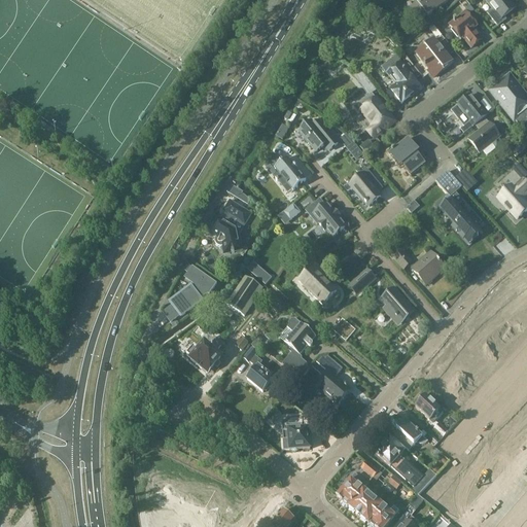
[(428,18),(449,1),(447,0),(436,0),(433,3),(431,0),(414,0),(417,3),(411,8),(420,21),(427,15),(428,18)]
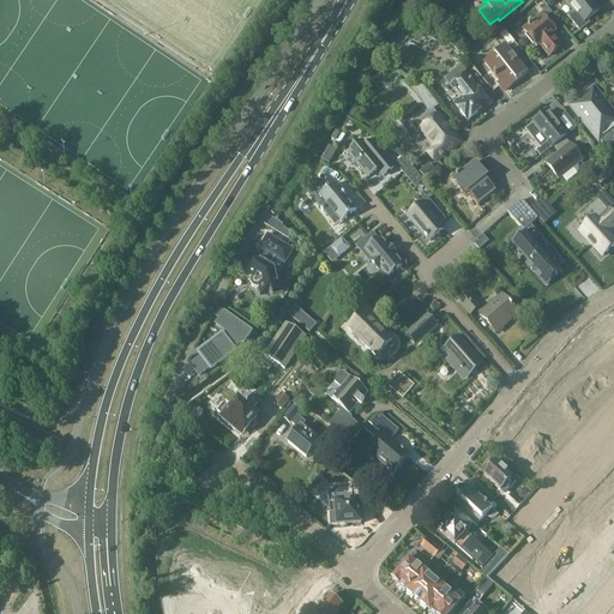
[(587,19),(599,8),(591,0),(565,0),(575,11),(567,17),(581,32),(590,24),(587,19)]
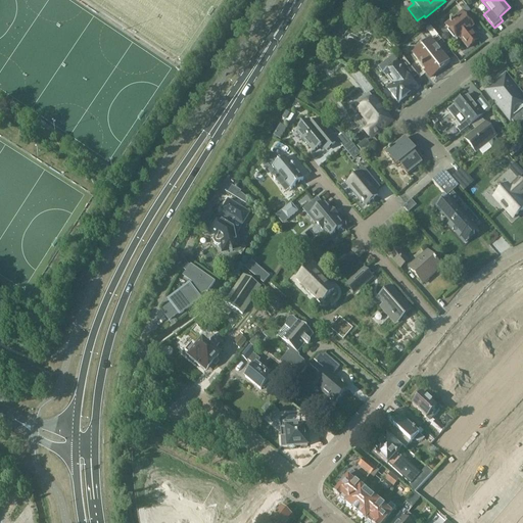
[(468,48),(479,40),(471,30),(473,28),(462,12),(445,26),(458,40),(460,38),(468,48)]
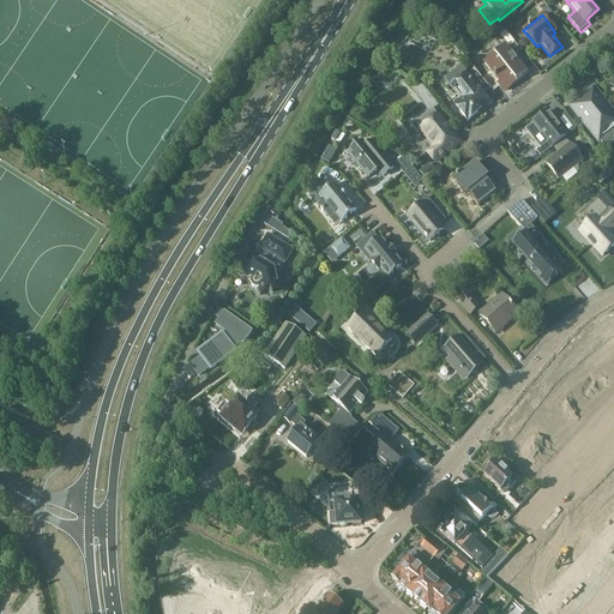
[(411,31),(417,36),(421,30),(415,25),(411,31)]
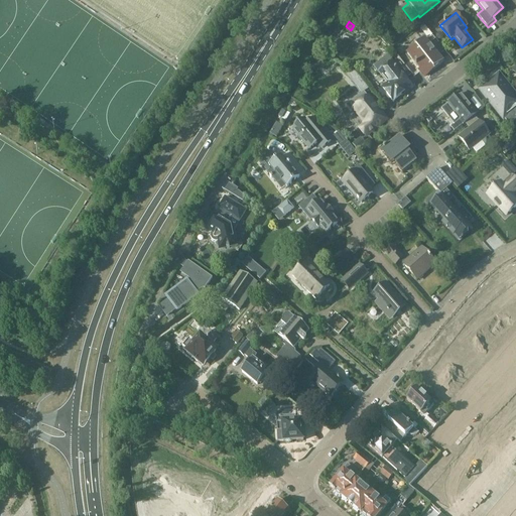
[(434,70),(444,61),(425,38),(414,46),(415,46),(407,52),(420,69),(419,71),(424,77),(433,70),(434,70)]
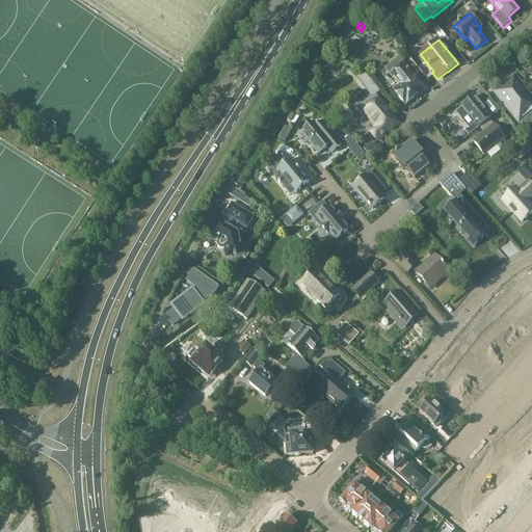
[(405,106),(425,89),(414,76),(413,76),(404,64),(394,73),(403,84),(394,91),(405,106)]
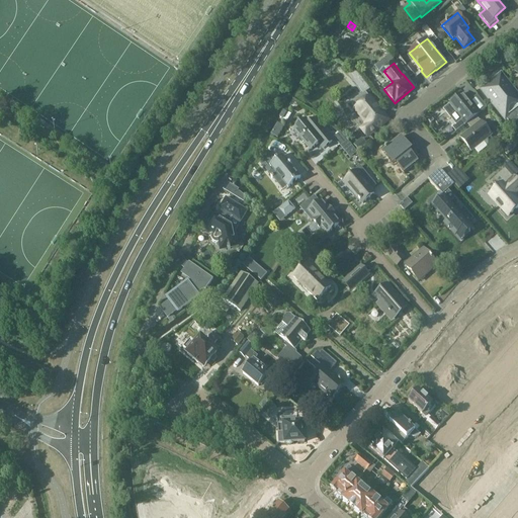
[(514,123),(517,119),(517,98),(501,77),(484,90),(502,114),(505,111),(514,123)]
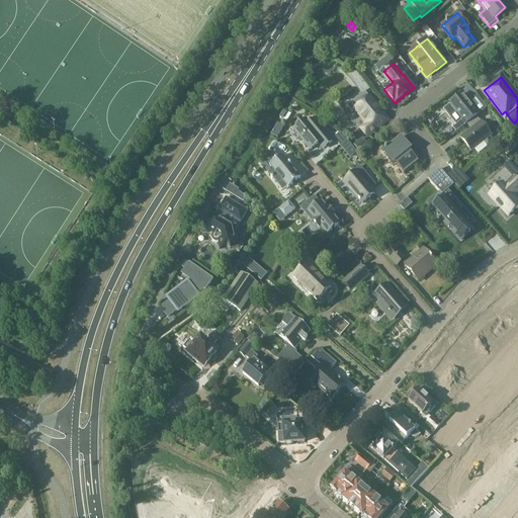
[(367,124),(361,130),(367,137),(383,123),(379,118),(383,115),(366,93),(351,104),(352,104),(367,124)]
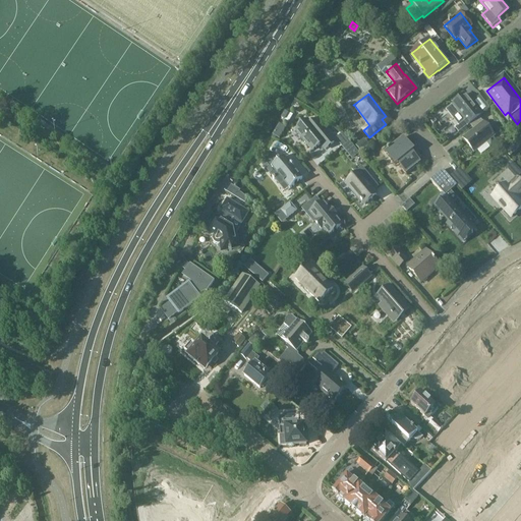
[(455,128),(459,132),(467,126),(479,116),(481,114),(465,94),(446,110),(447,110),(459,125),(455,128)]
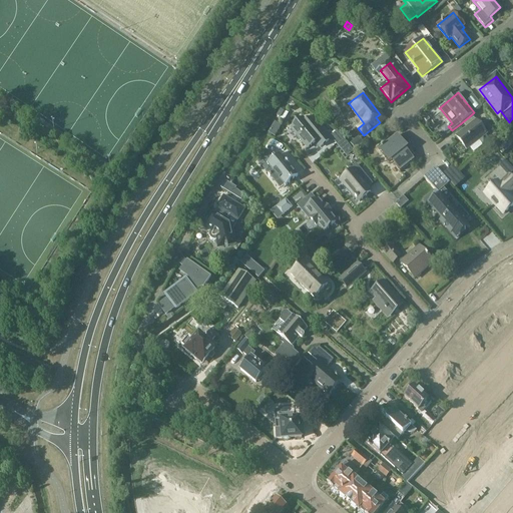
[(474,94),(468,97),(474,108),(480,106),(474,94)]
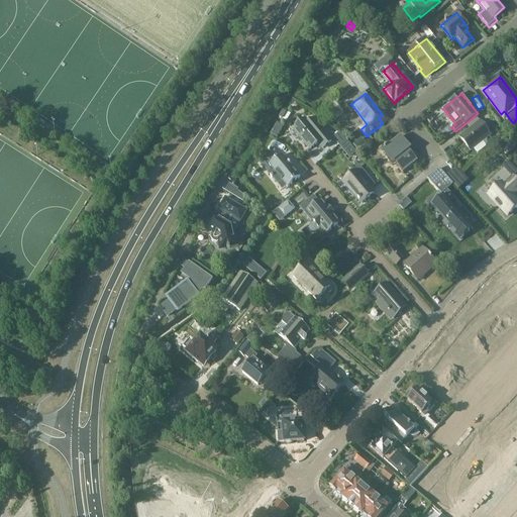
[(459,137),(471,151),(474,148),(477,153),(486,146),(482,141),(491,135),(476,115),(463,125),(463,126),(467,124),(471,128),(459,137)]
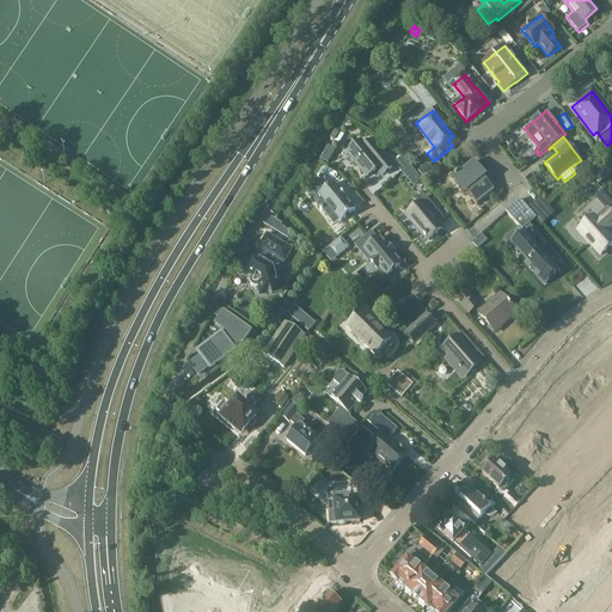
[(377,170),(381,176),(392,167),(372,142),(366,147),(362,144),(348,154),(360,169),(367,177),(377,170)]
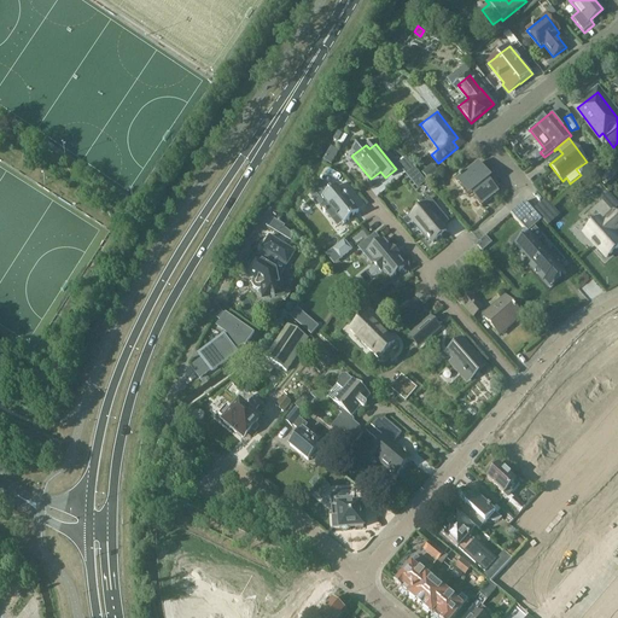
[(324,159),(332,163),(339,150),(331,145),(324,159)]
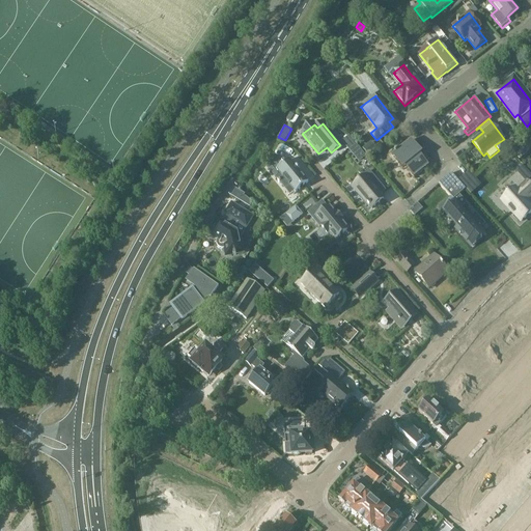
[(359,148),(351,138),(343,143),(346,146),(353,155),(359,148)]
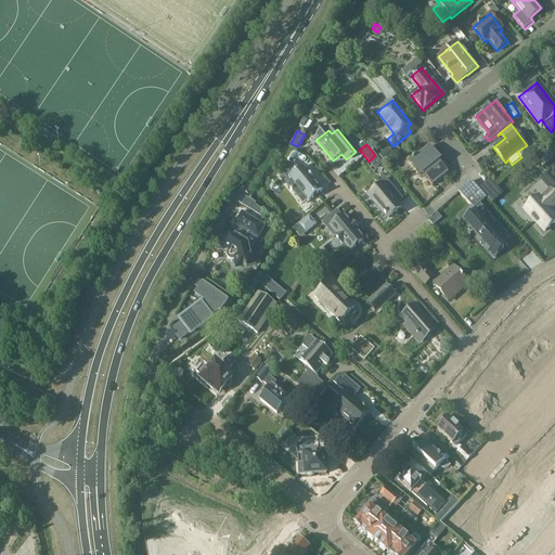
[(433,186),(448,173),(436,158),(438,156),(429,146),(409,163),(415,171),(421,167),(426,172),(424,175),(433,186)]
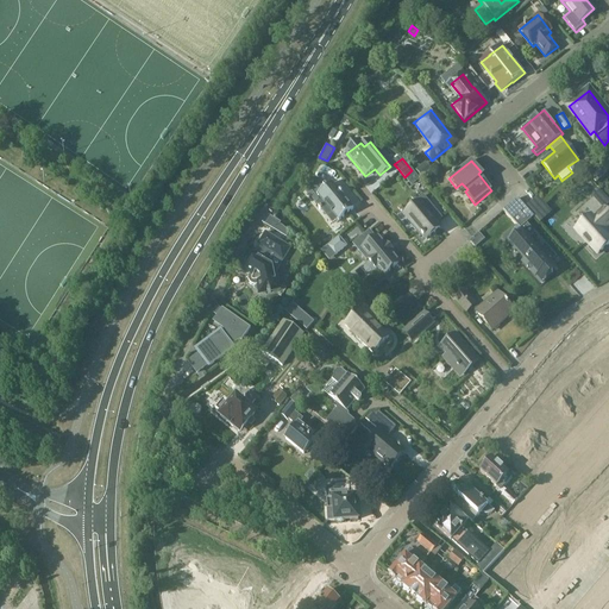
[(433,173),(426,163),(416,170),(424,180),(433,173)]
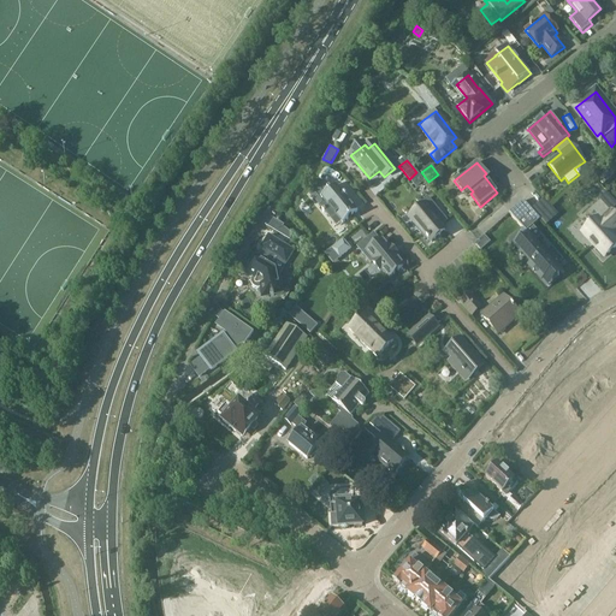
[(323,183),(309,194),(323,211),(324,213),(325,212),(329,218),(335,213),(342,221),(343,223),(342,224),(342,225),(357,212),(357,211),(356,212),(348,201),(349,201),(342,193),(341,193),(336,187),(337,185),(336,185),(329,191),(323,183)]
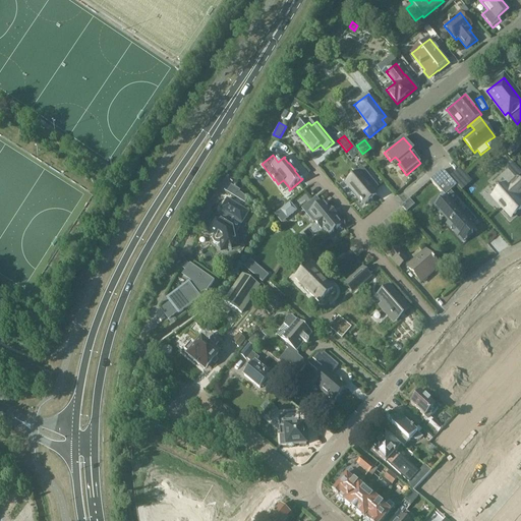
[(517,174),(514,177),(517,180),(520,177),(520,176),(520,172),(514,164),(510,167),(517,174)]
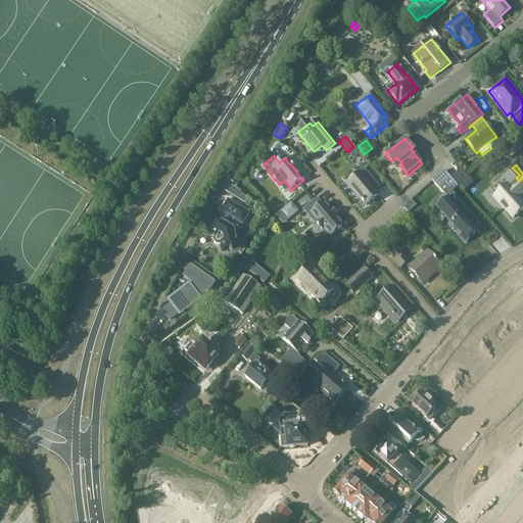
[(374,199),(378,196),(376,194),(375,192),(376,191),(380,188),(364,169),(363,170),(358,174),(360,175),(348,184),(355,193),(354,195),(359,199),(362,203),(363,202),(364,204),(364,203),(366,206),(374,199)]
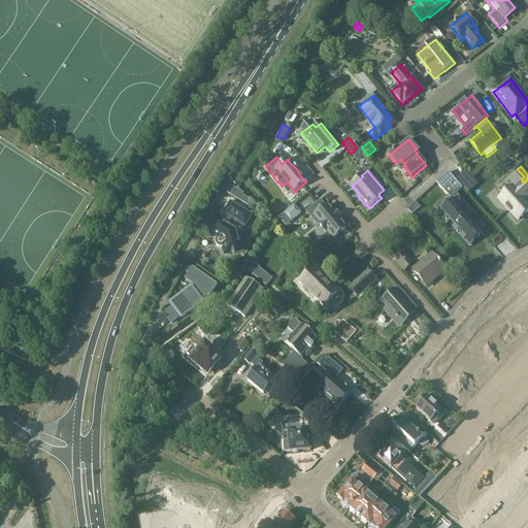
[(469,184),(474,179),(466,171),(462,175),(469,184)]
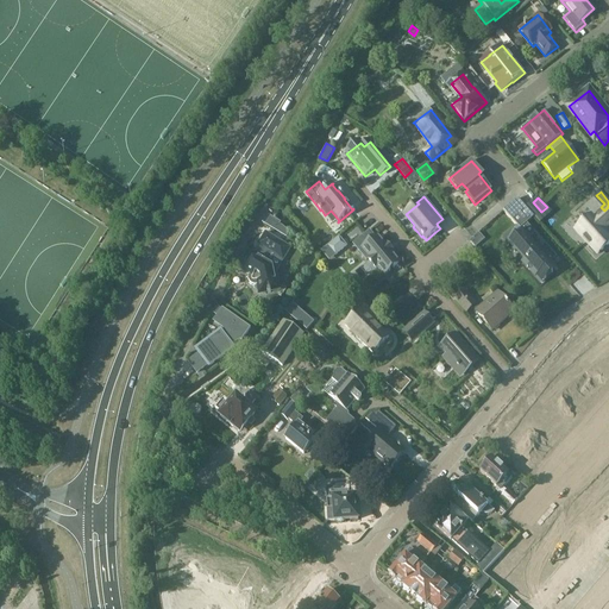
[(504,211),(503,212),(521,232),(520,233),(519,234),(519,233),(518,233),(516,233),(515,236),(516,237),(508,244),(515,252),(519,249),(528,259),(523,263),(541,282),(553,272),(547,267),(550,264),(557,272),(558,271),(551,263),(557,257),(545,245),(539,250),(534,244),(531,239),(535,233),(527,224),(534,218),(518,199),(504,211)]
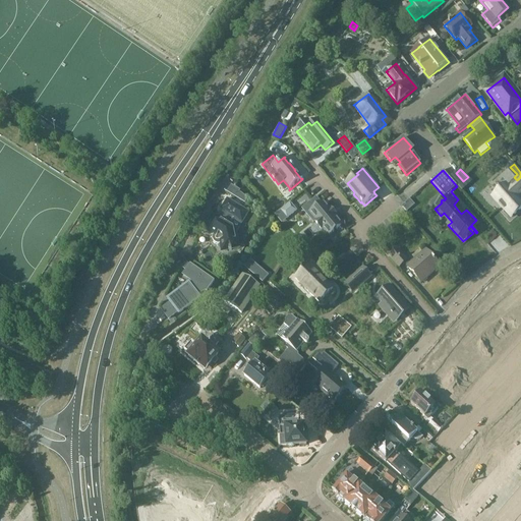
[(506,185),(493,196),(504,210),(509,215),(511,218),(520,209),(520,203),(517,199),(520,195),(520,183),(518,180),(510,187),(508,189),(506,186),(506,185)]
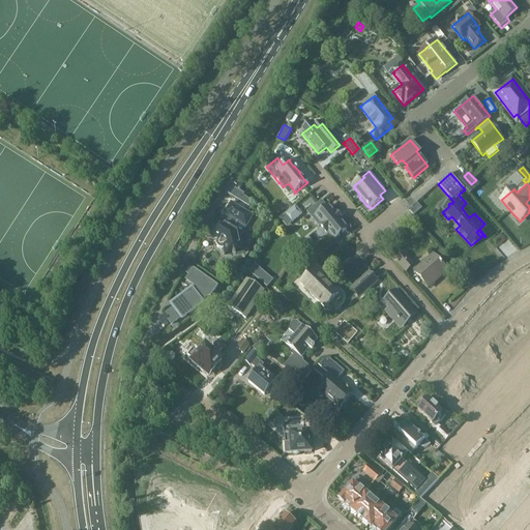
[(470,195),(476,189),(471,184),(465,189),(470,195)]
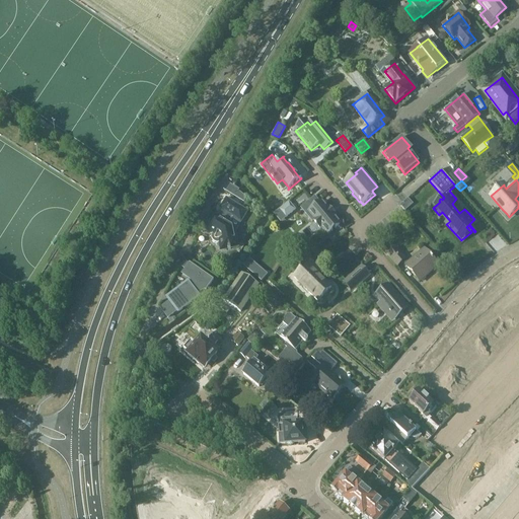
[(226,192),(244,202),(248,195),(230,184),(226,192)]
